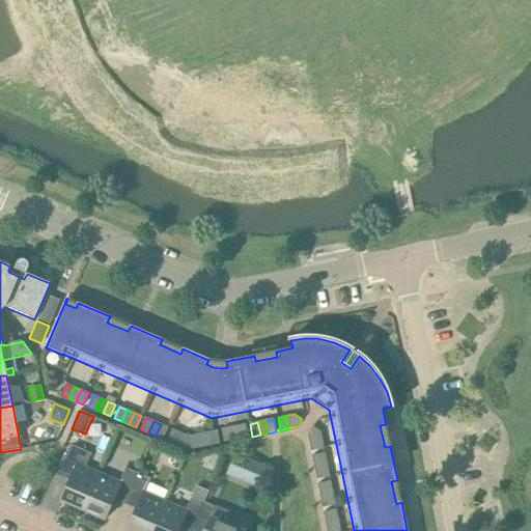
[(168,427),(161,424),(156,436),(163,439),(168,427)]
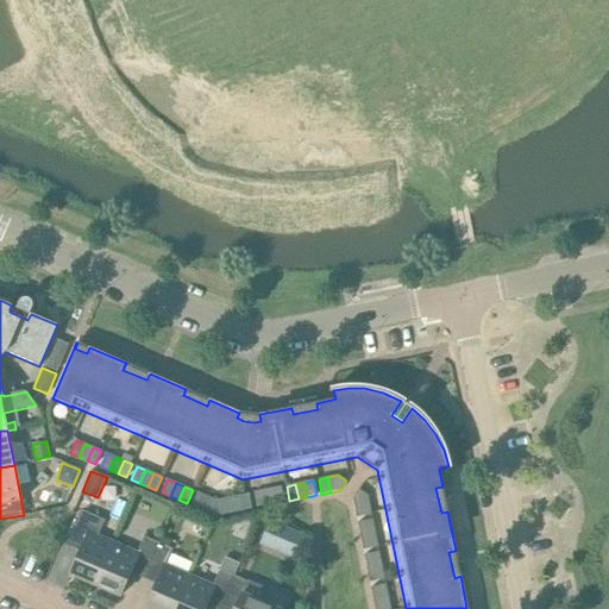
[(271,489),(275,504),(284,502),(281,488),(271,489)]
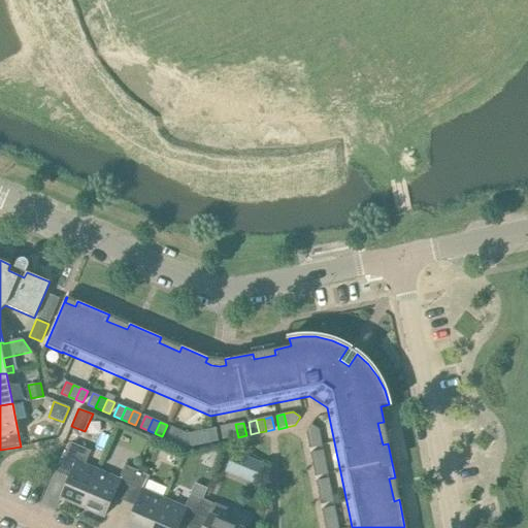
[(230,438),(238,437),(235,424),(228,426),(230,438)]
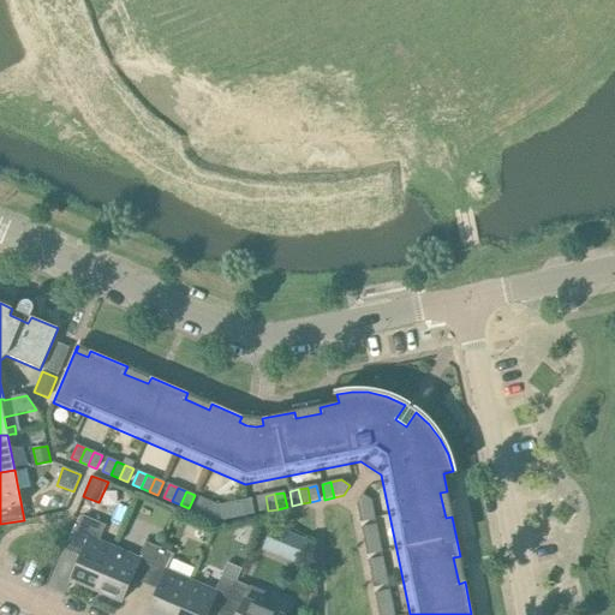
[(356,505),(358,513),(374,511),(371,501),(363,495),(356,505)]
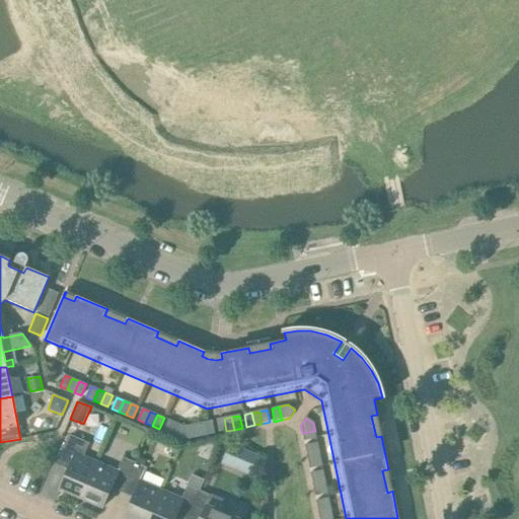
[(219,432),(226,431),(224,419),(216,420),(219,432)]
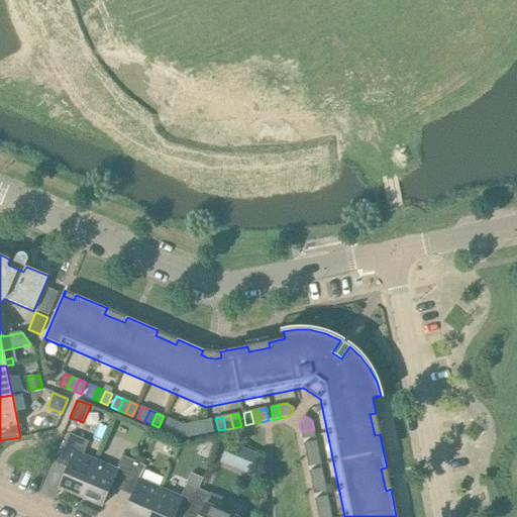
[(163,429),(170,432),(175,421),(168,418),(163,429)]
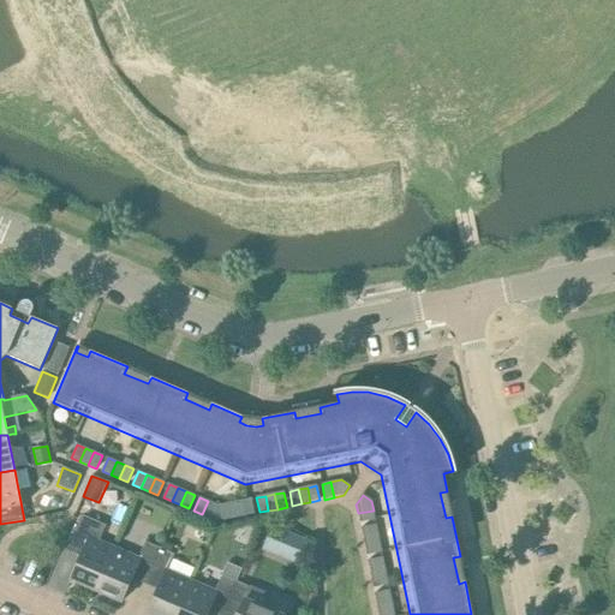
[(254,513),(251,499),(242,500),(245,515),(254,513)]
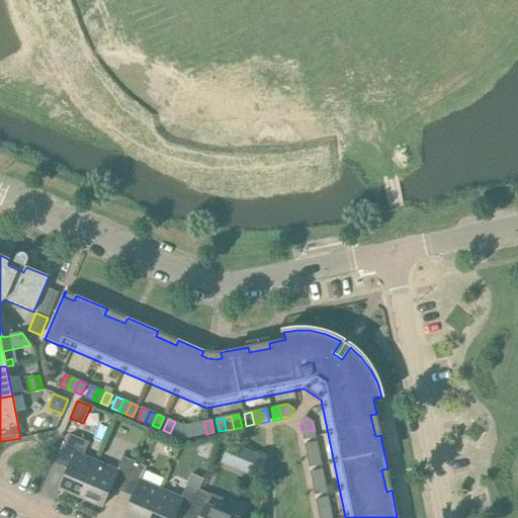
[(206,434),(203,421),(196,423),(198,435),(206,434)]
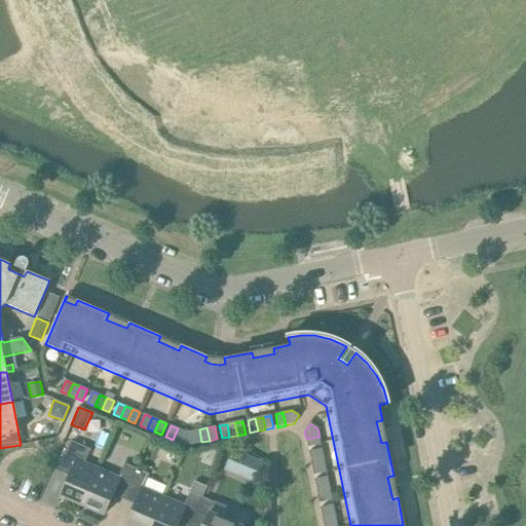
[(186,431),(178,428),(173,440),(186,446),(186,431)]
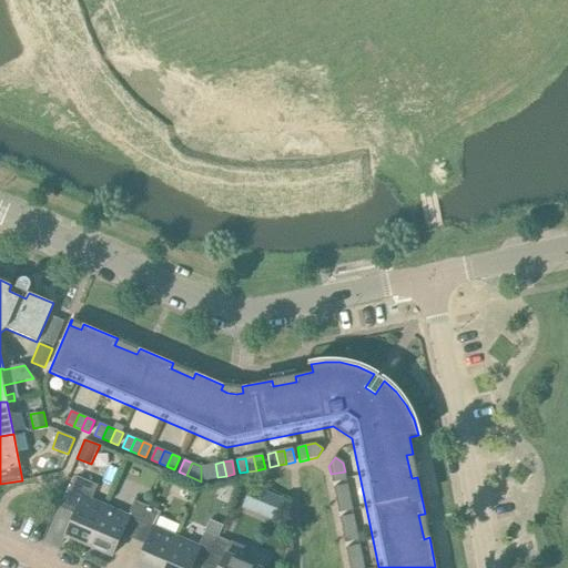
[(201,466),(201,482),(217,477),(215,464),(201,466)]
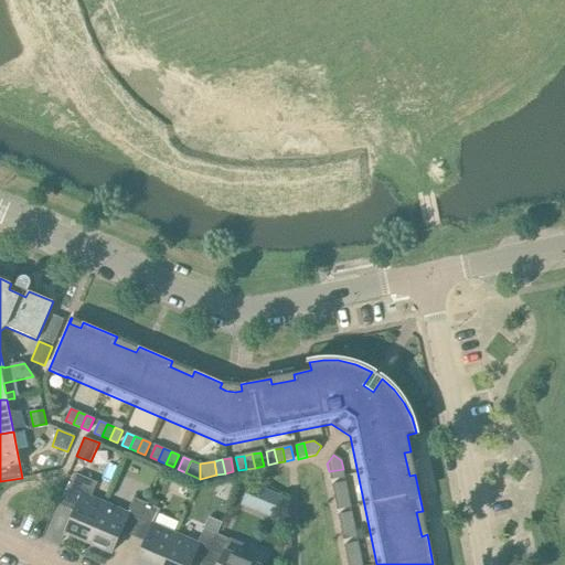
[(343,469),(329,471),(330,480),(344,477),(343,469)]
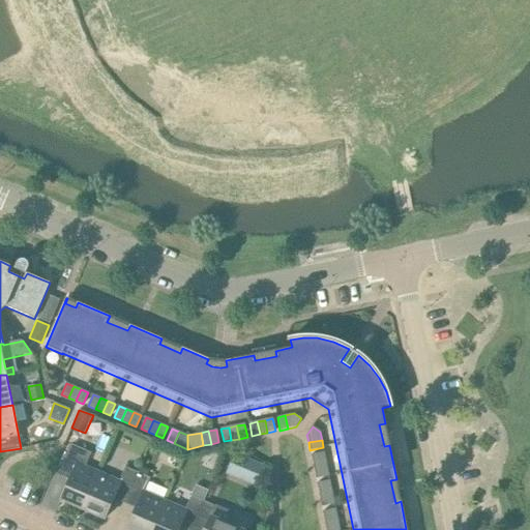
[(91,452),(71,444),(68,451),(60,470),(71,475),(61,500),(83,509),(98,472),(85,467),(91,452)]
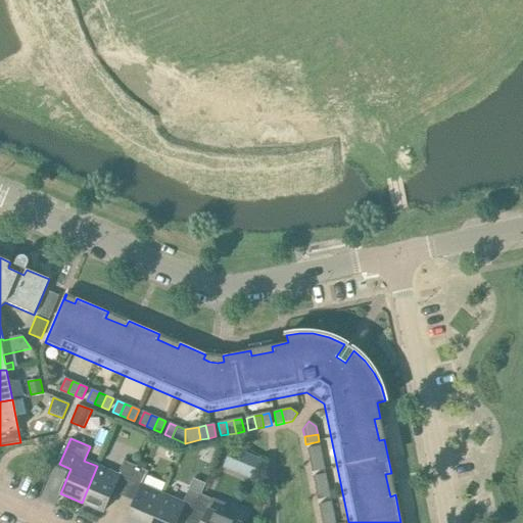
[(232,446),(223,468),(252,480),(262,459),(232,446)]
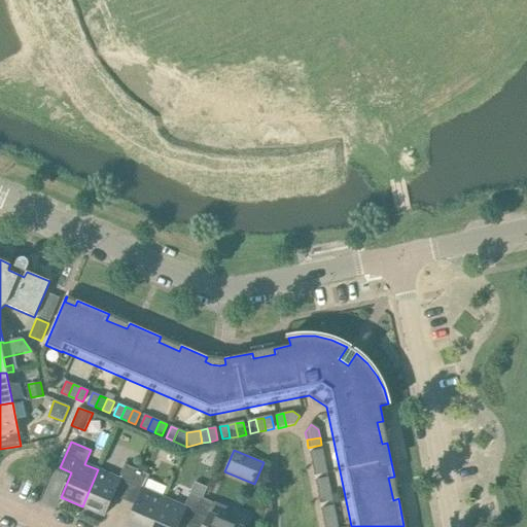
[(309,452),(311,460),(324,457),(322,450),(309,452)]
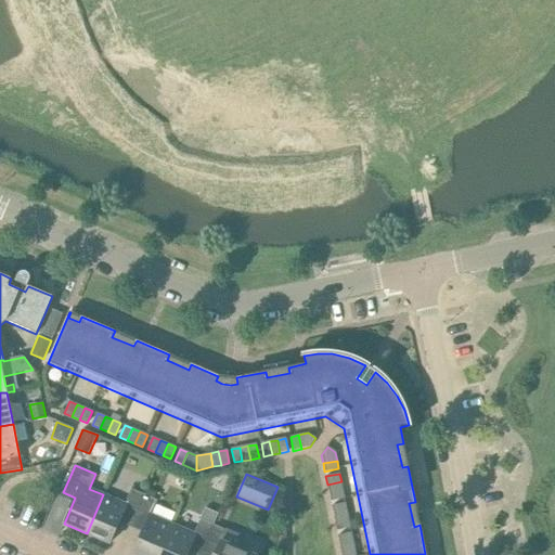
[(327,485),(328,492),(343,490),(341,481),(327,485)]
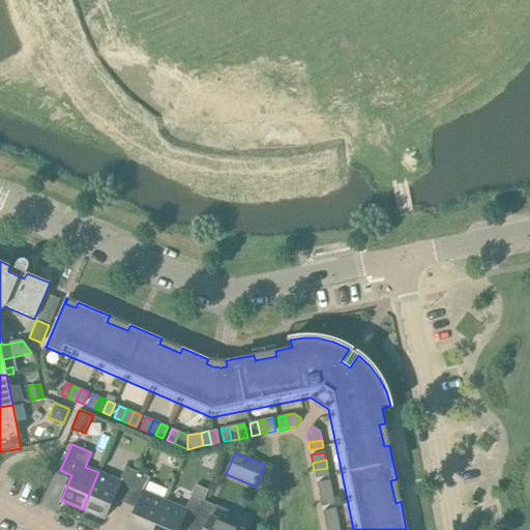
[(98,472),(83,509),(105,519),(115,494),(126,499),(138,472),(125,467),(121,476),(122,477),(120,481),(98,472)]
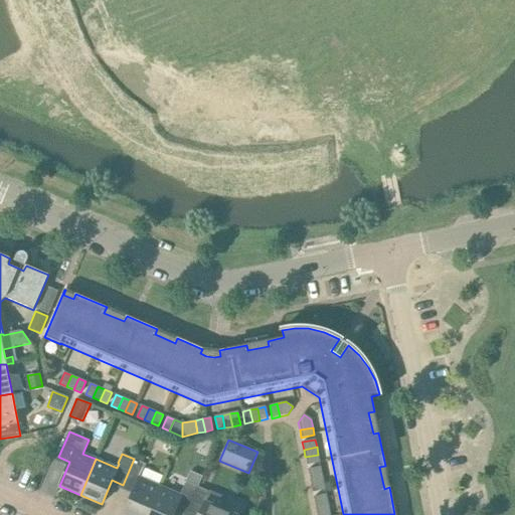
[(320,462),(318,455),(305,457),(307,465),(320,462)]
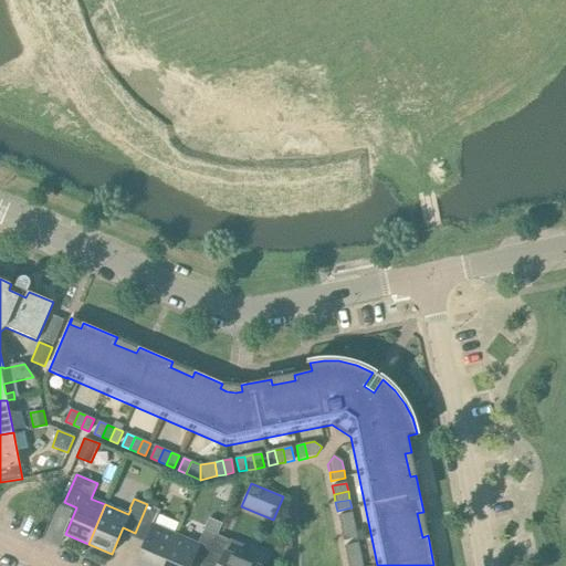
[(136,565),(138,565),(161,565),(176,534),(154,525),(155,521),(156,521),(160,511),(147,504),(135,533),(147,538),(136,565)]
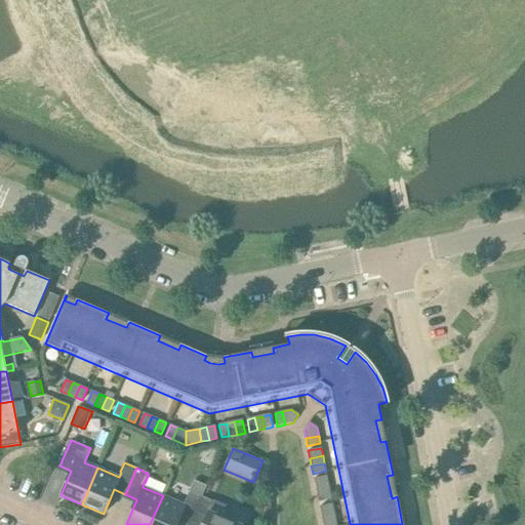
[(314,479),(315,486),(328,484),(327,476),(314,479)]
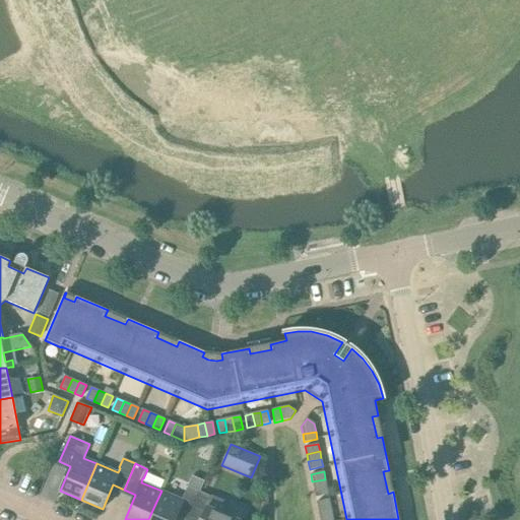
[(312,481),(314,490),(327,486),(325,479),(312,481)]
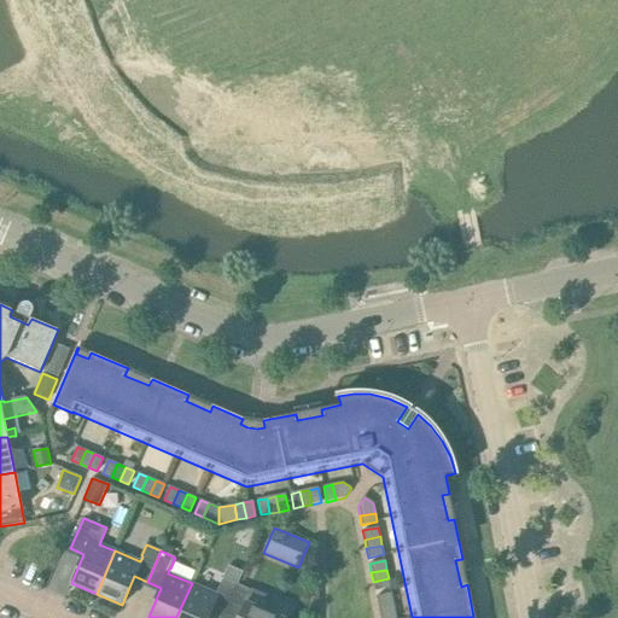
[(176,617),(207,617),(211,610),(225,614),(238,584),(223,578),(216,594),(192,583),(176,617)]
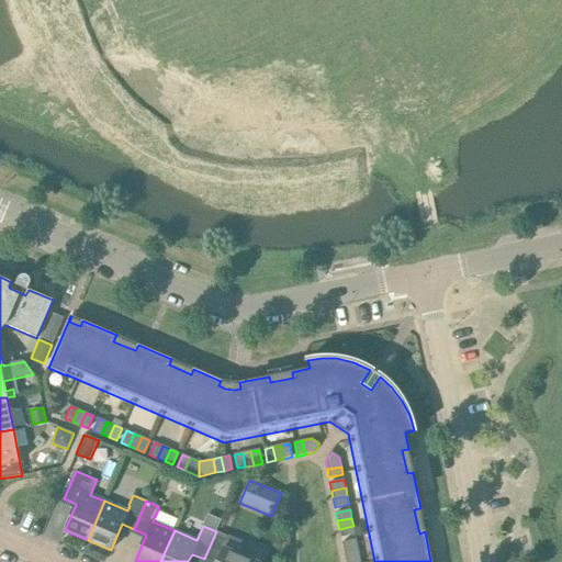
[(355,535),(353,526),(339,529),(340,537),(355,535)]
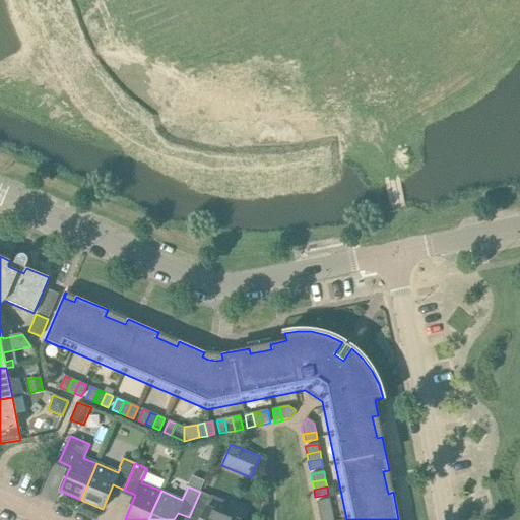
[(200,492),(189,517),(195,519),(238,519),(223,514),(229,504),(221,501),(200,492)]
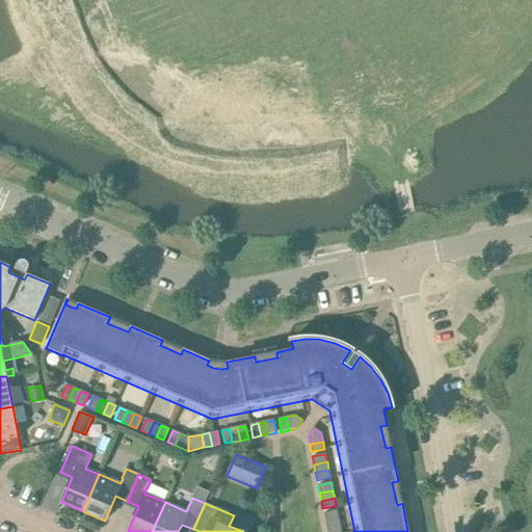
[(337,510),(323,513),(325,521),(339,519),(337,510)]
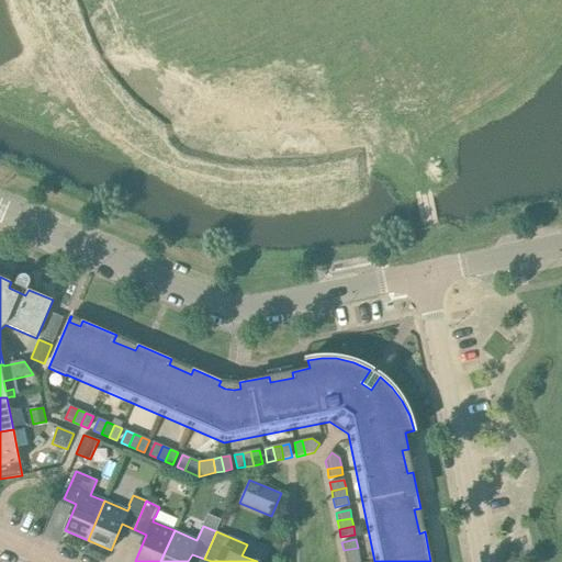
[(359,555),(358,548),(344,550),(345,559),(359,555)]
